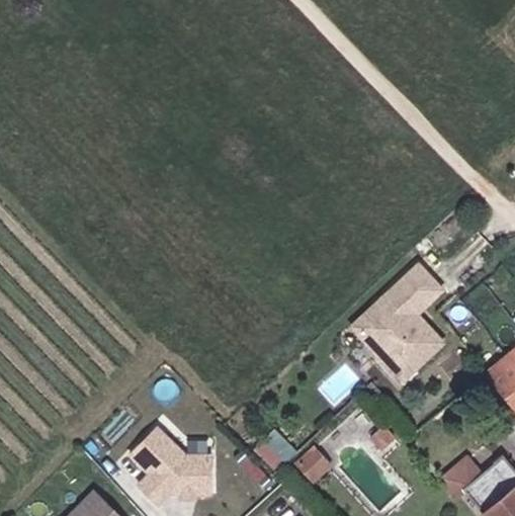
[(444,342),(395,289),(376,307),(388,318),(366,338),(406,378),(444,342)]
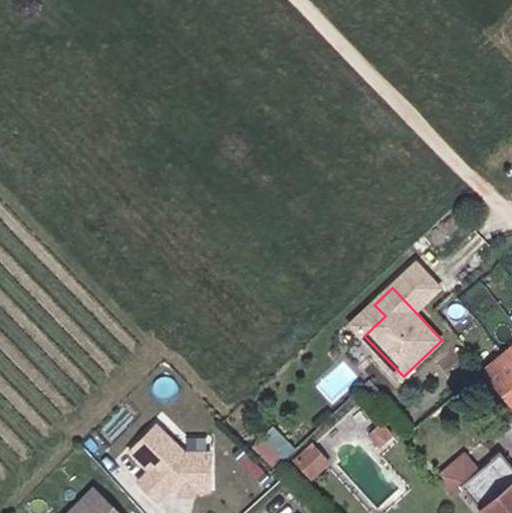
[(385,316),(374,305),(353,325),(364,336),(385,316)]
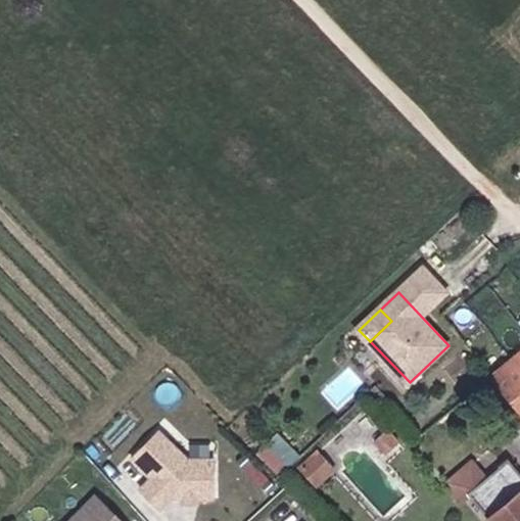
[(519,353),(498,374),(519,398),(519,353)]
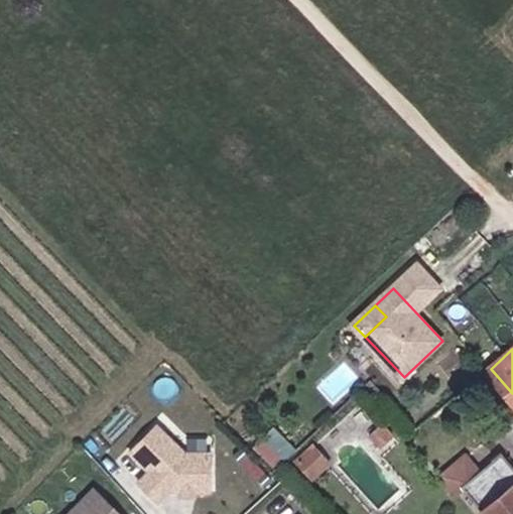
[(185,452),(157,423),(129,451),(148,471),(136,482),(156,502),(167,491),(210,492),(211,454),(185,452)]
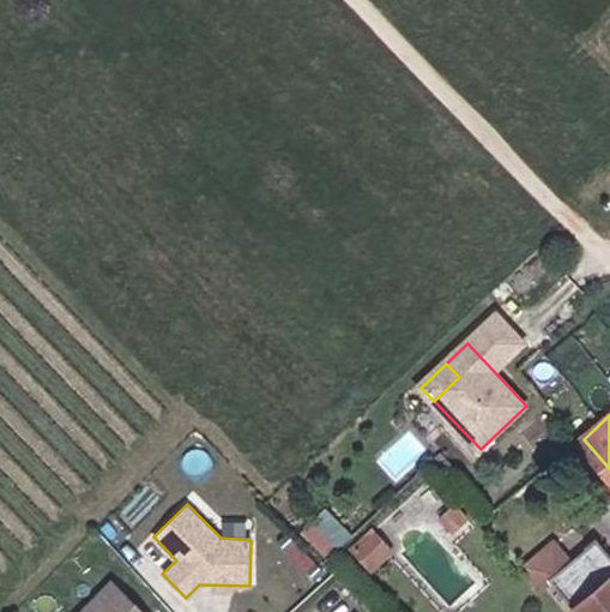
[(459,507),(447,519),(464,535),(476,522),(459,507)]
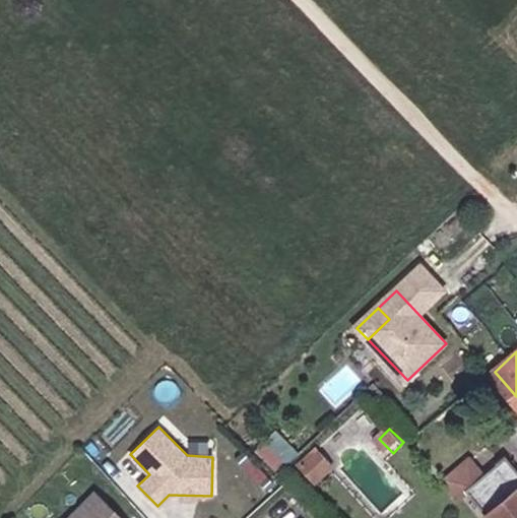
[(335,470),(320,455),(307,468),(322,483),(335,470)]
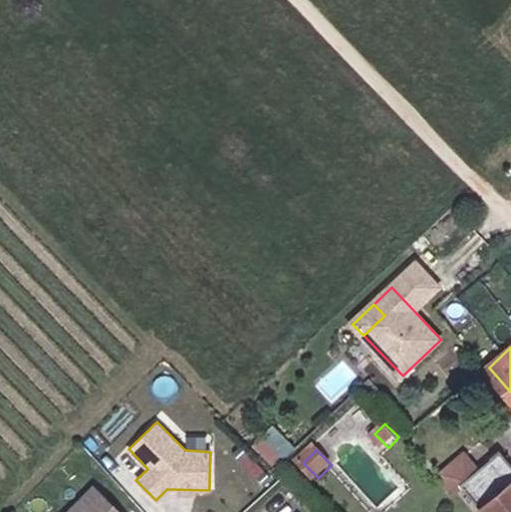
[(469,450),(443,472),(457,487),(482,466),(469,450)]
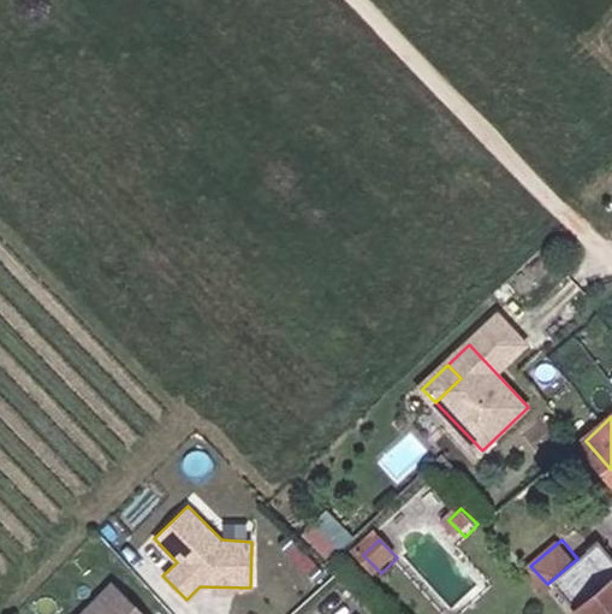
[(611,613),(611,564),(598,547),(550,584),(572,613),(611,613)]
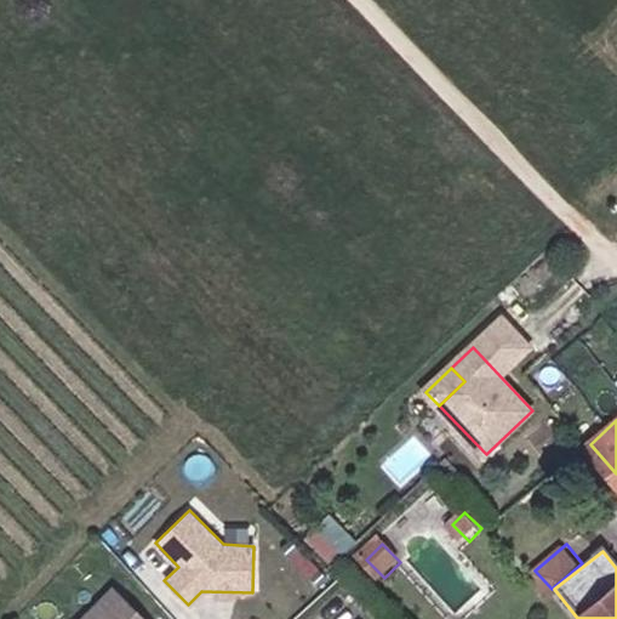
[(141,618),(112,589),(80,618),(141,618)]
